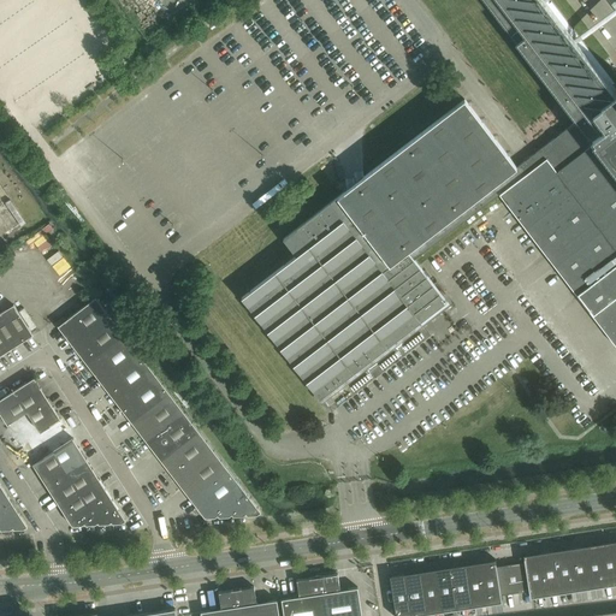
[(297,255),(242,297),(319,397),(320,400),(446,302),(440,292),(419,266),(414,260),(496,196),(499,194),(499,195),(615,345),(615,89),(612,86),(615,84),(551,3),(550,4),(546,0),(485,0),(578,120),(542,148),(517,167),(465,100),(284,238),(297,255)]
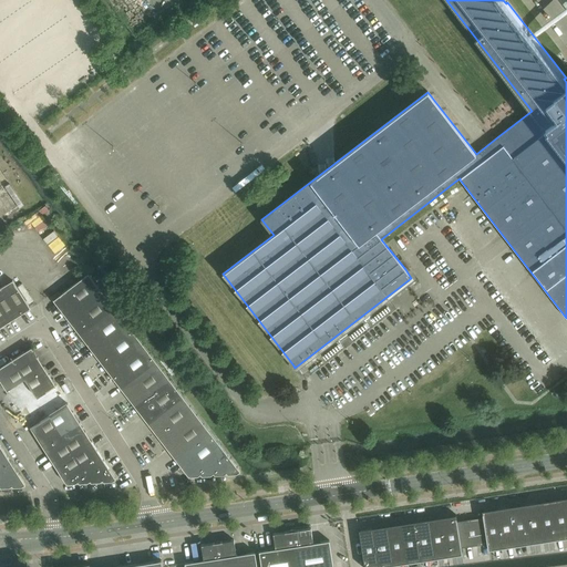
[(11,183),(0,189),(0,205),(8,217),(26,205),(11,183)]
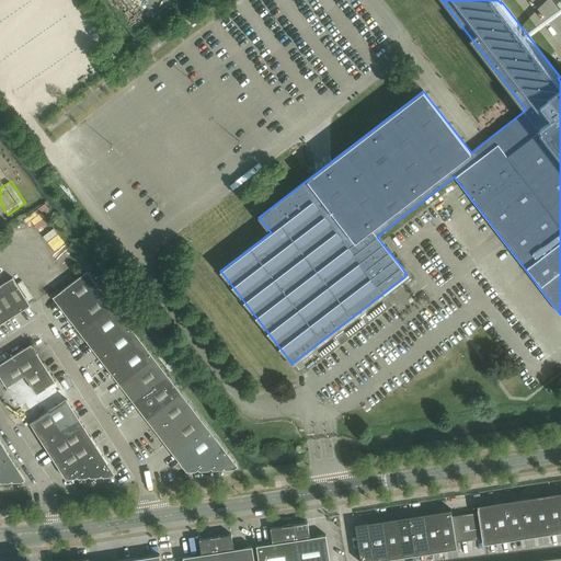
[(238,467),(155,358),(88,271),(60,292),(58,288),(50,294),(187,471),(196,471),(198,469),(199,471),(209,470),(212,468),(213,470),(221,469),(225,468),(226,469),(235,469),(237,467),(238,467)]
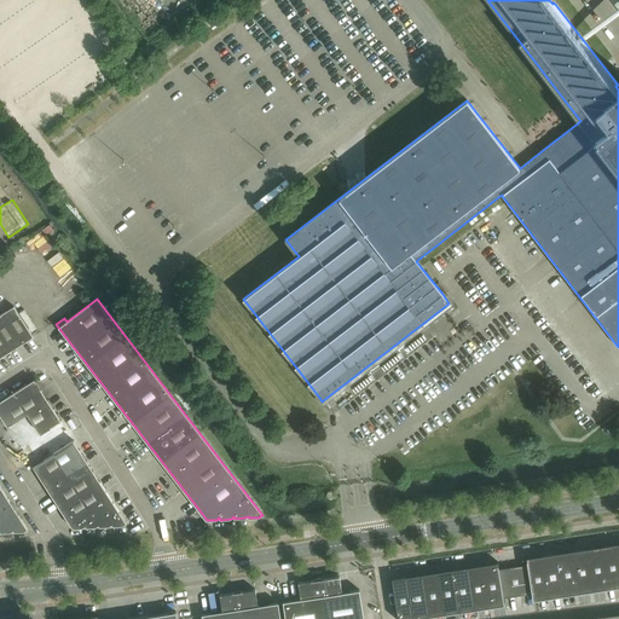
[(0,358),(34,337),(15,306),(0,314),(0,358)]
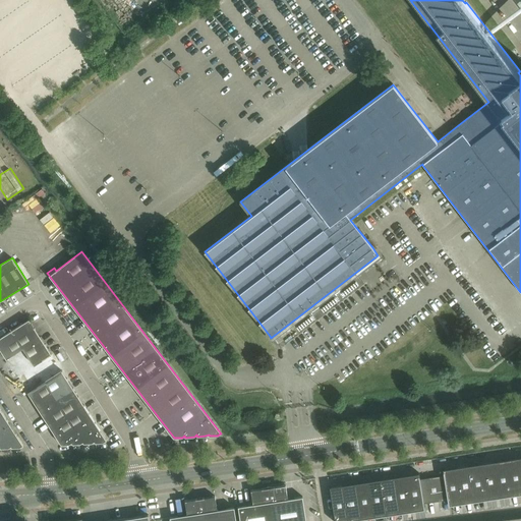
[(107,441),(62,370),(30,320),(0,338),(0,348),(61,445),(69,444),(72,443),(73,444),(80,444),(83,442),(84,444),(92,443),(95,442),(96,443),(103,443),(106,441),(107,441)]
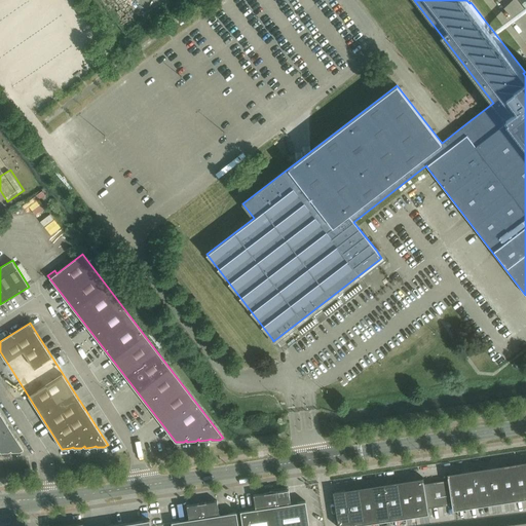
[(24,450),(0,412),(0,451),(1,453),(9,452),(11,450),(12,452),(21,451),(23,450),(24,450)]
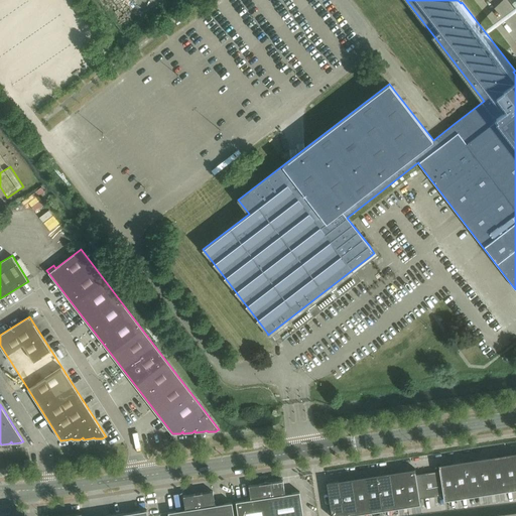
[(515,453),(438,465),(439,471),(443,495),(444,501),(515,489),(515,453)]
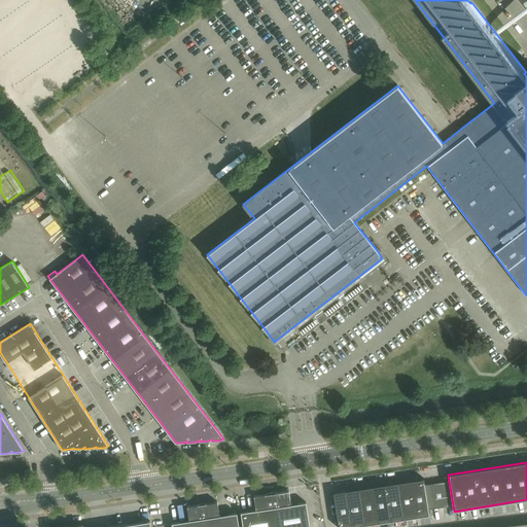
[(424,479),(334,493),(339,526),(353,526),(429,515),(429,510),(425,485),(424,479)]
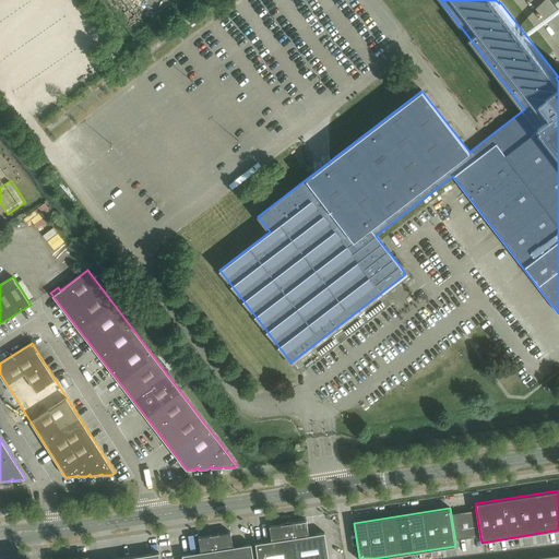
[(476,510),(451,514),(455,540),(480,536),(476,510)]
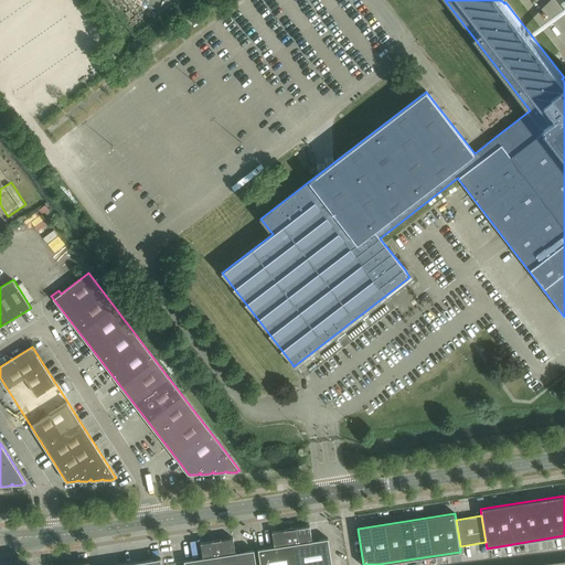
[(310,525),(297,528),(290,526),(291,528),(296,564),(332,564),(329,539),(312,541),(310,525)]
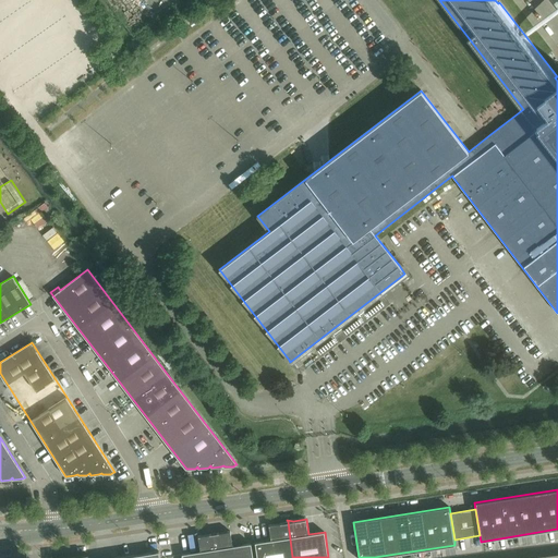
[(271,541),(255,543),(257,557),(292,557),(288,521),(287,520),(282,523),(269,525),(271,541)]
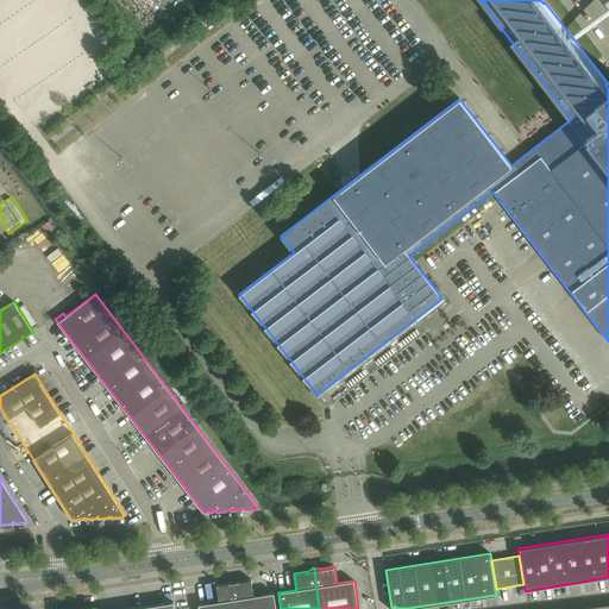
[(276,608),(274,594),(255,596),(251,579),(217,585),(219,602),(199,604),(199,608),(276,608)]
